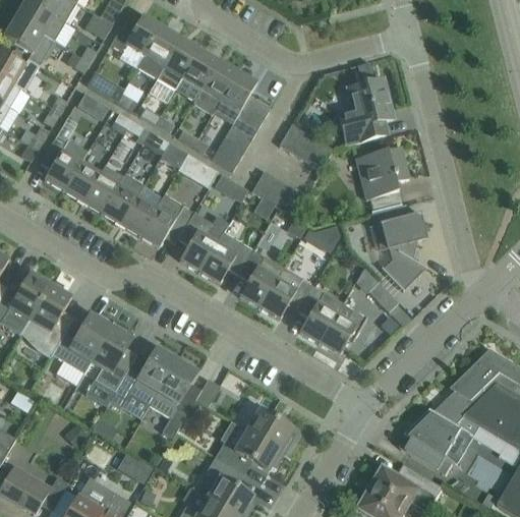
[(14,17),(54,41),(65,21),(29,0),(24,0),(14,17)]
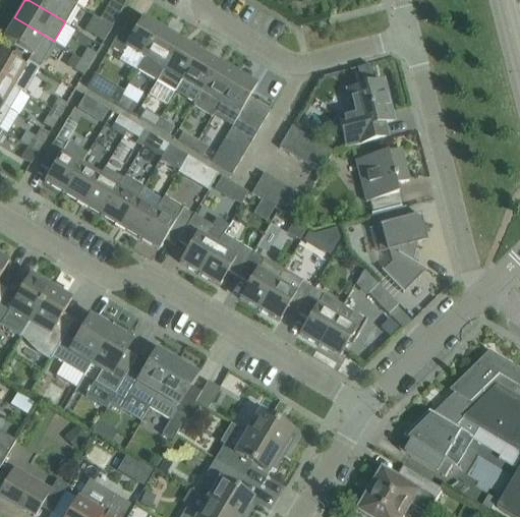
[(65,21),(76,2),(72,0),(29,0),(65,21)]
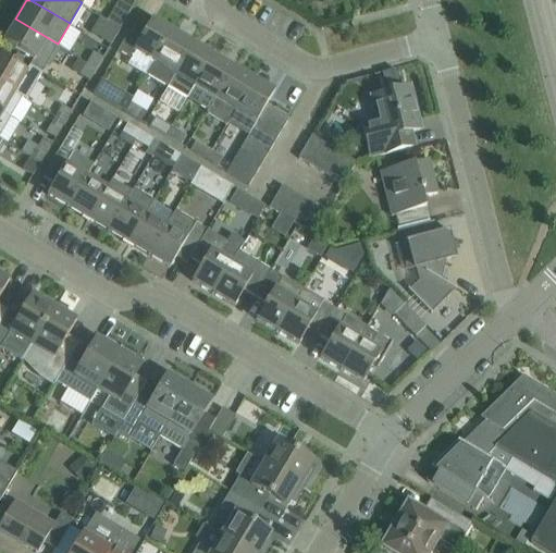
[(121,26),(127,14),(136,0),(119,0),(108,17),(112,20),(121,26)]
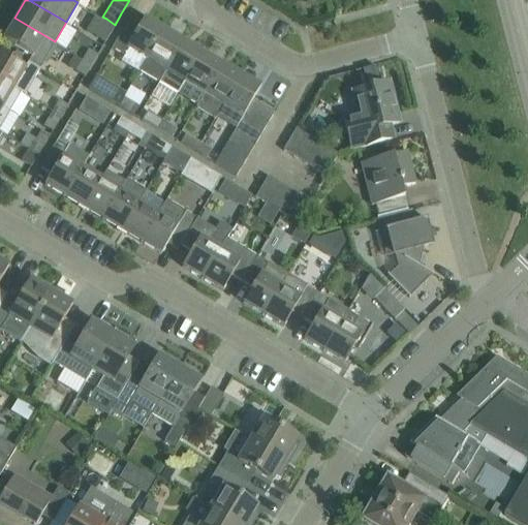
[(147,56),(164,27),(145,14),(132,36),(121,30),(112,45),(124,53),(128,45),(147,56)]
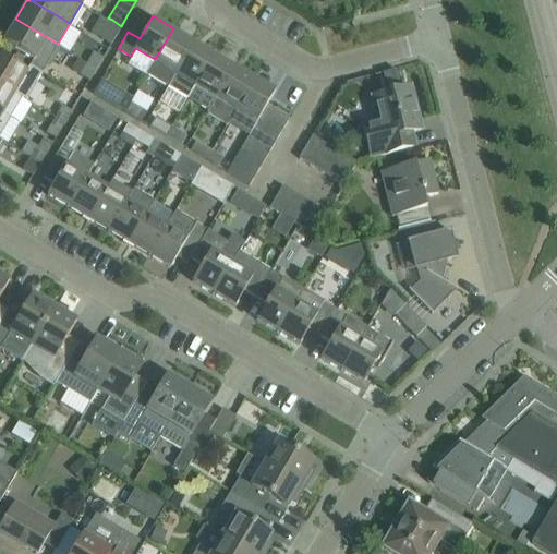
[(43,71),(46,65),(58,44),(15,19),(3,39),(35,58),(34,58),(31,64),(43,71)]
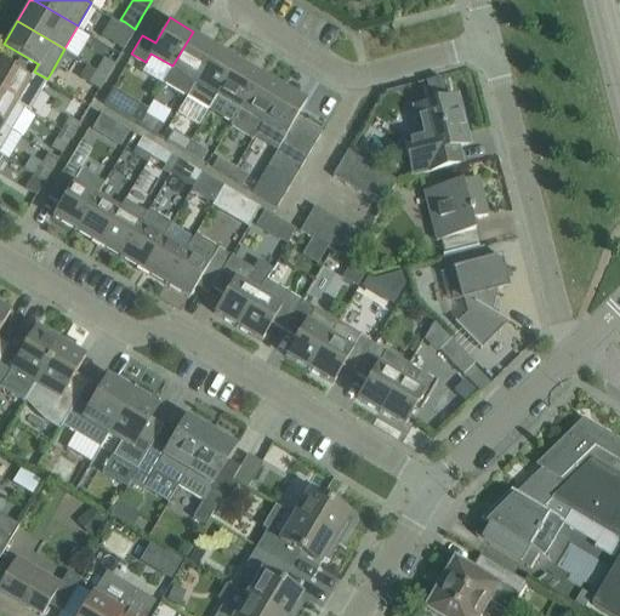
[(128,41),(135,29),(125,22),(117,35),(128,41)]
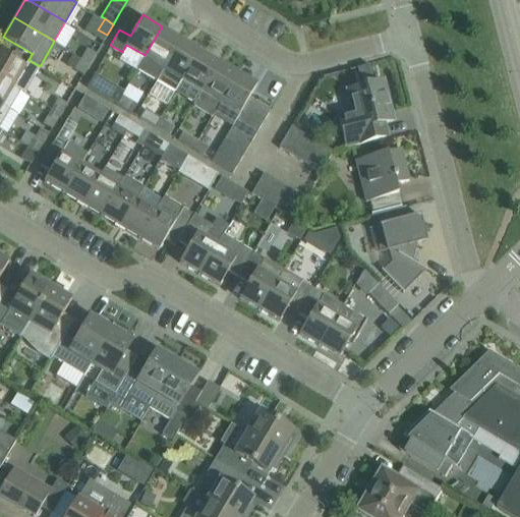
[(157,78),(181,38),(162,26),(145,55),(138,67),(157,78)]
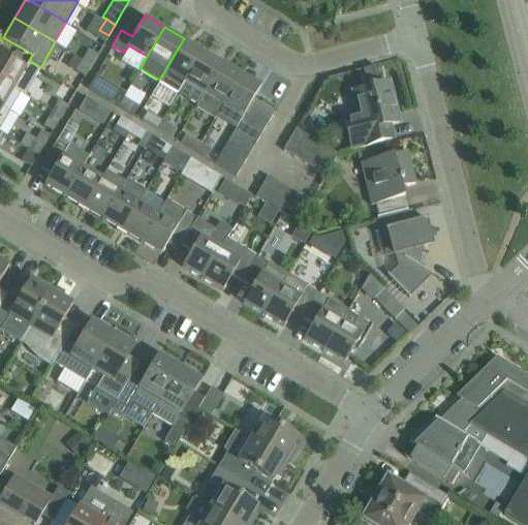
[(178,91),(203,50),(184,38),(159,80),(178,91)]
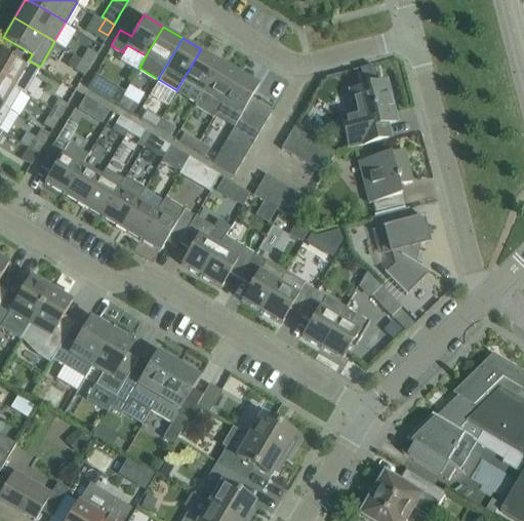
[(91,63),(97,52),(88,46),(82,57),(91,63)]
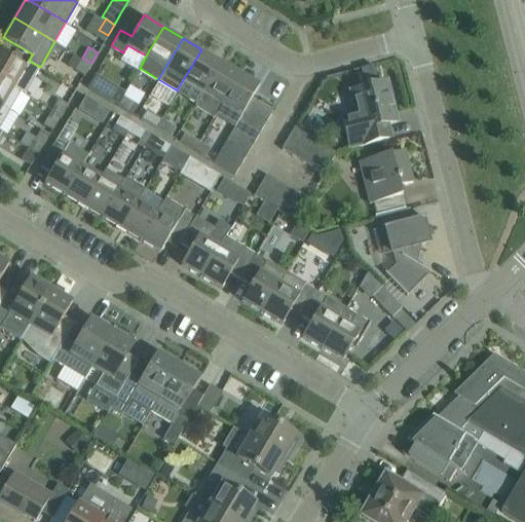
[(25,91),(40,67),(29,61),(27,59),(24,64),(0,49),(0,75),(14,84),(22,88),(22,89),(25,91)]
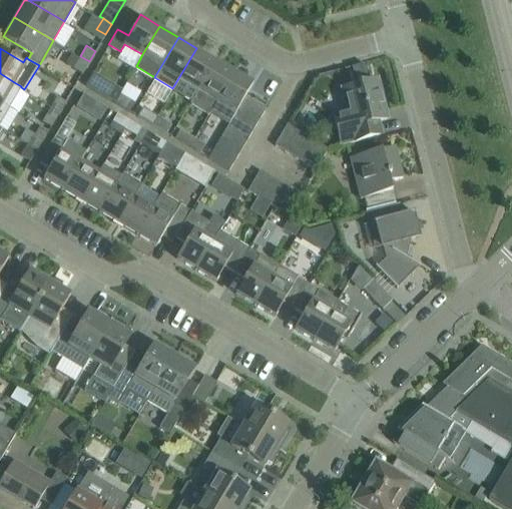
[(191,99),(215,59),(196,48),(172,88),(182,94),(191,99)]
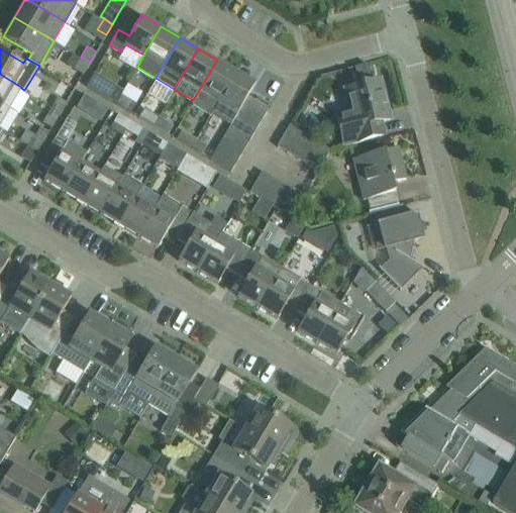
[(84,72),(90,62),(81,57),(75,67),(84,72)]
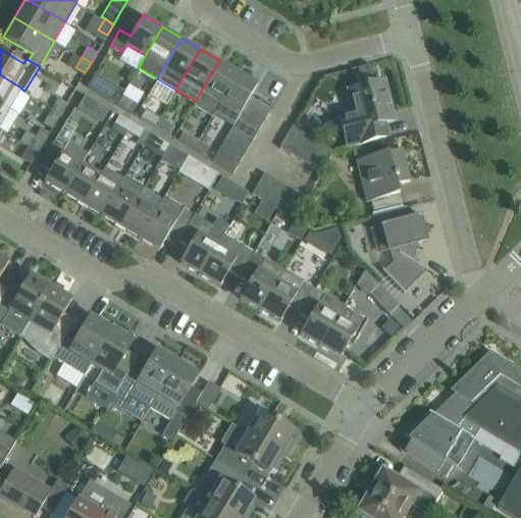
[(214,112),(221,100),(239,71),(219,60),(195,101),(194,103),(213,114),(214,112)]
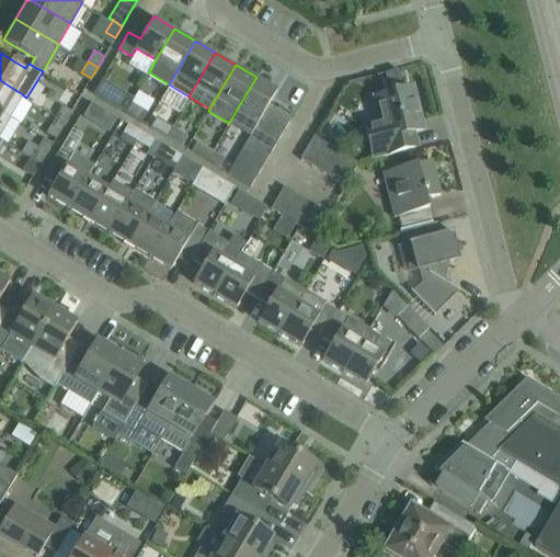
[(396,70),(381,74),(384,82),(398,79),(396,70)]
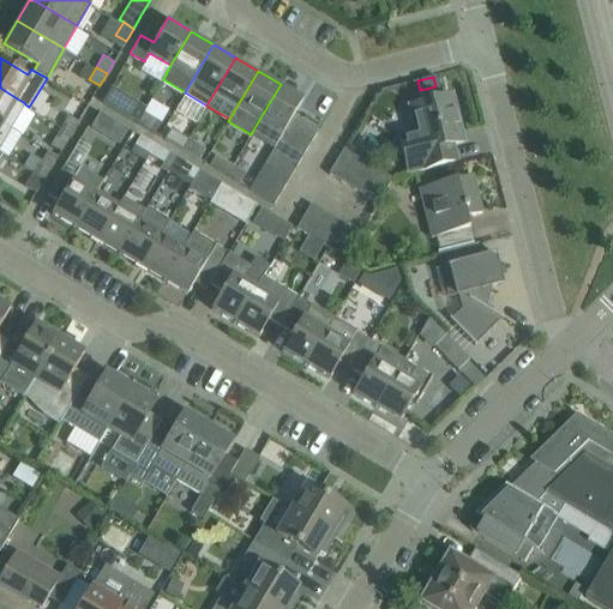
[(275,145),(280,137),(287,125),(294,112),(304,97),(281,84),(260,118),(252,132),(275,145)]
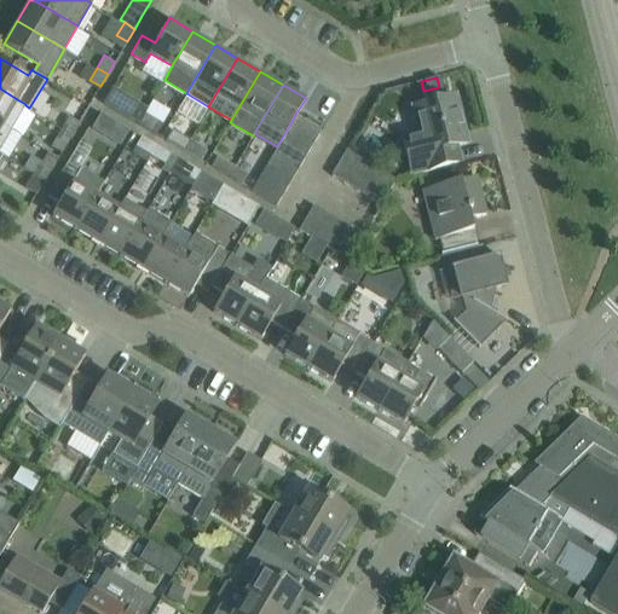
[(12,127),(26,105),(26,104),(17,99),(0,88),(0,120),(12,127)]
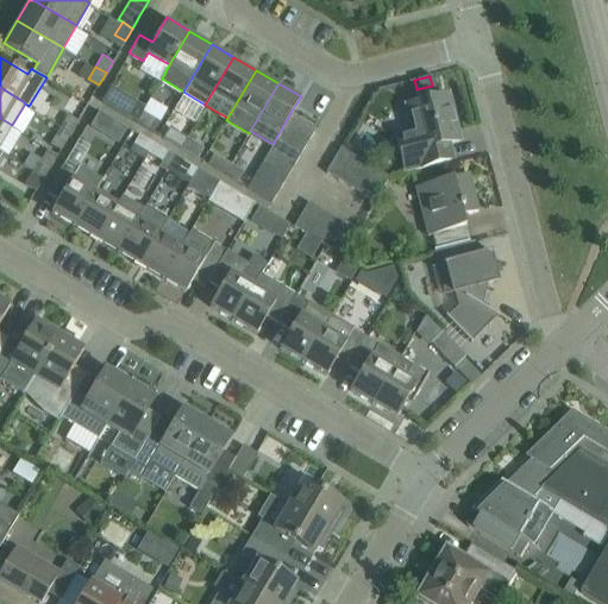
[(461,137),(449,92),(407,102),(407,105),(408,105),(408,104),(414,101),(420,126),(396,133),(406,170),(451,158),(446,140),(461,137)]
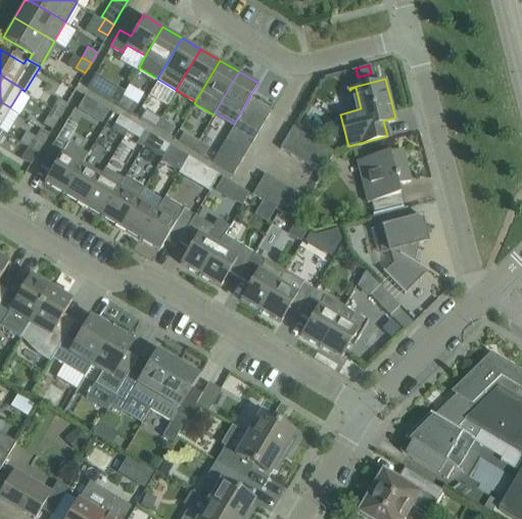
[(113,93),(110,97),(117,101),(120,97),(113,93)]
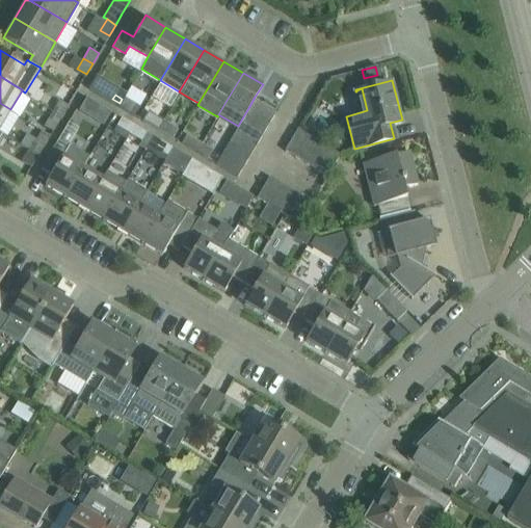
[(130,110),(135,101),(125,95),(122,99),(120,103),(120,104),(130,110)]
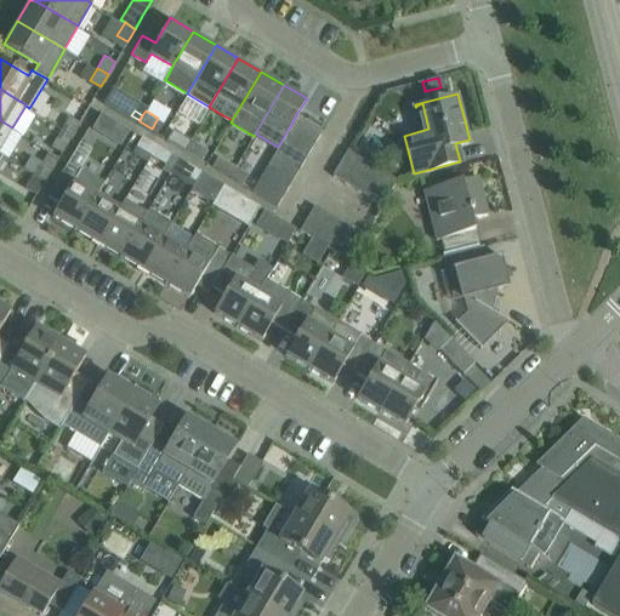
[(316,141),(323,129),(297,113),(290,126),(316,141)]
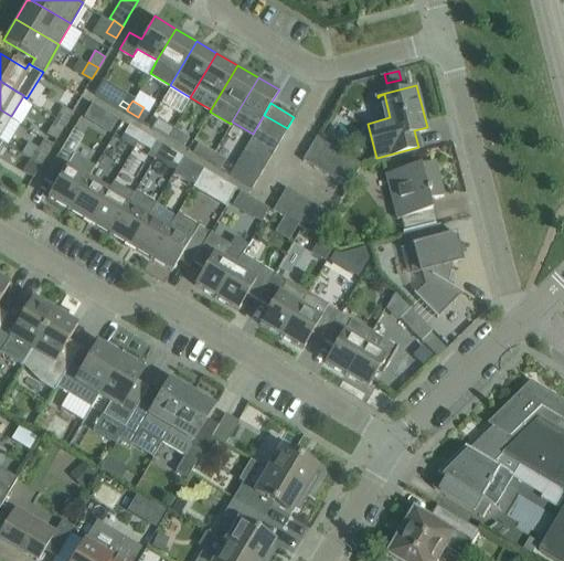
[(66,122),(73,109),(63,104),(56,116),(66,122)]
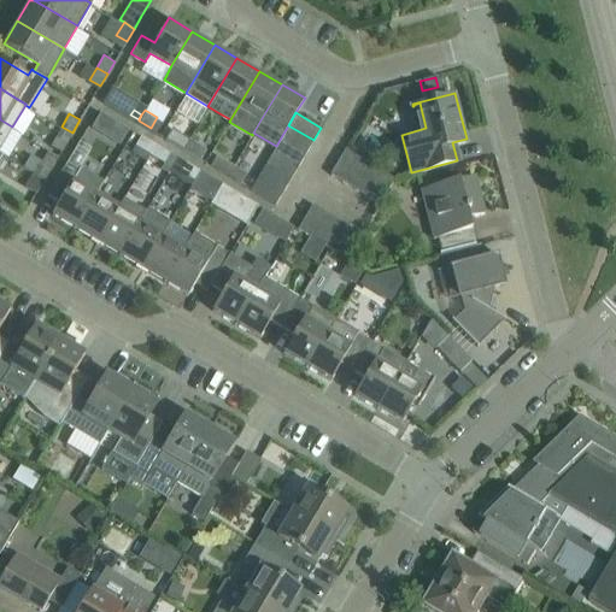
[(0,119),(0,146),(12,127),(0,119)]
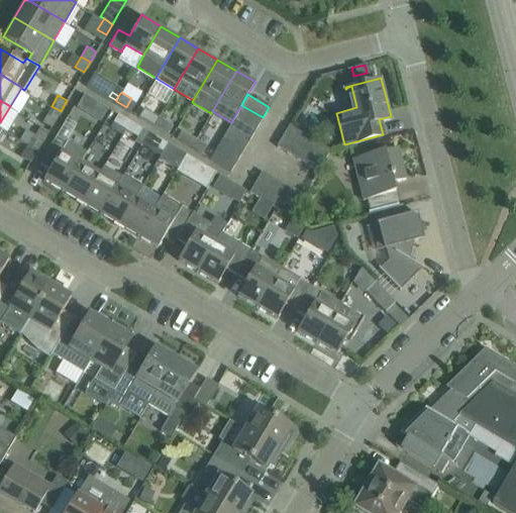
[(99,100),(92,112),(101,118),(108,106),(99,100)]
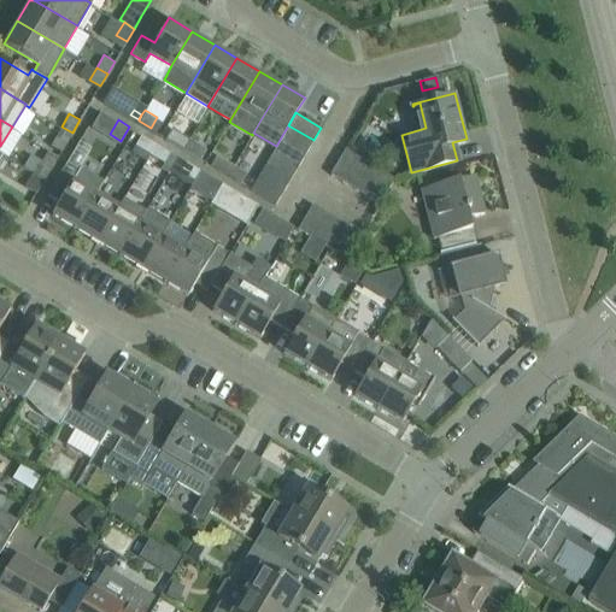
[(306,152),(314,140),(288,125),(281,137),(306,152)]
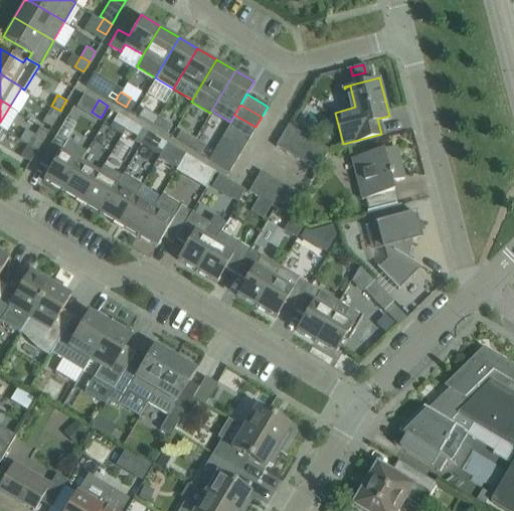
[(54,121),(60,111),(51,106),(45,116),(54,121)]
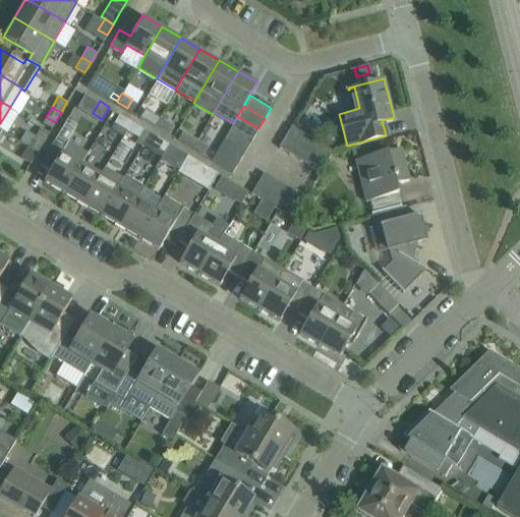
[(155,124),(160,115),(146,107),(140,115),(155,124)]
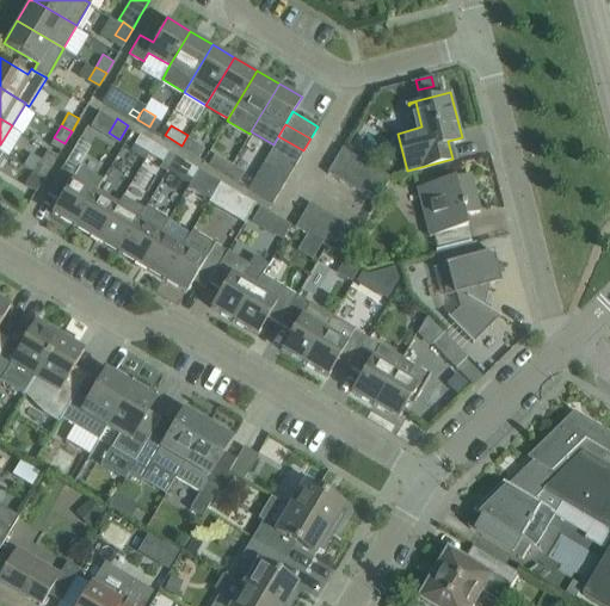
[(149,150),(155,141),(141,133),(135,142),(149,150)]
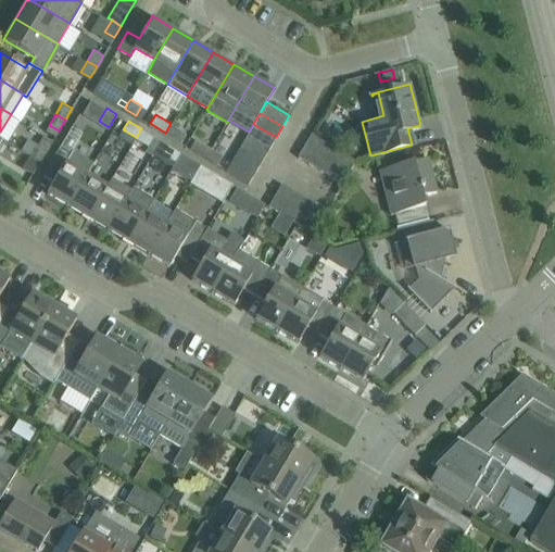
[(180,141),(187,133),(171,123),(165,133),(180,141)]
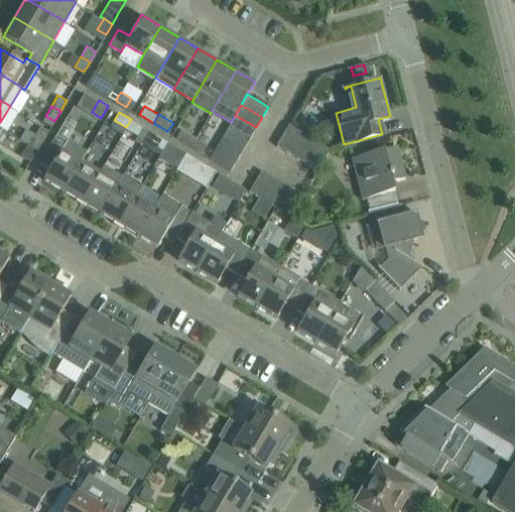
[(249,138),(256,127),(235,115),(231,122),(229,125),(249,138)]
